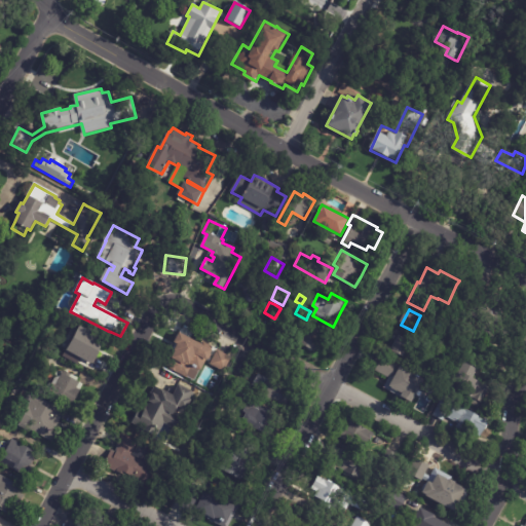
[(325,334),(326,334),(323,338),(325,340),(321,347),(318,346),(314,352),(297,342),(308,324),(325,334)]
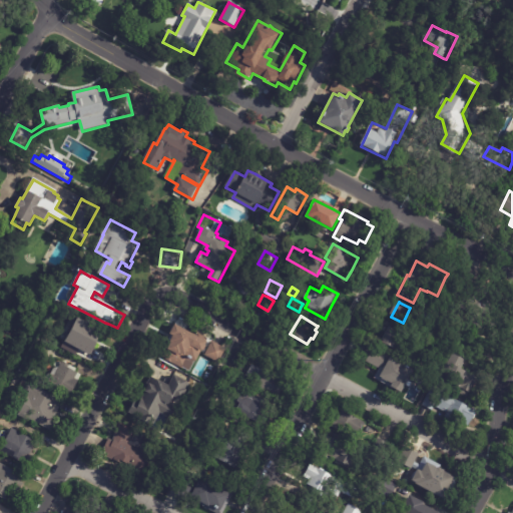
[(94,346),(88,358),(68,347),(72,339),(74,340),(84,323),(101,332),(94,346)]
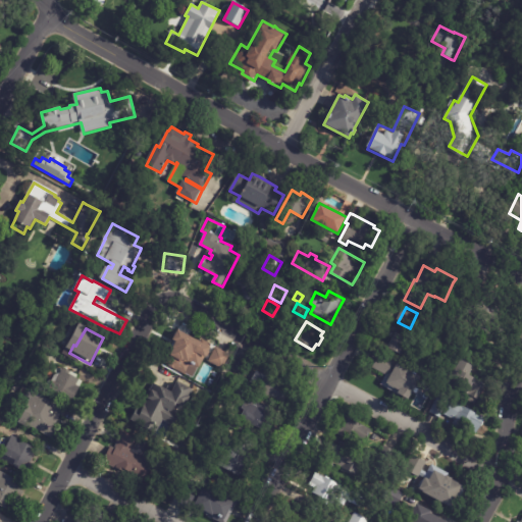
[(175,345),(176,342),(173,340),(178,329),(201,342),(202,340),(211,344),(210,346),(212,347),(206,358),(205,357),(194,377),(187,373),(186,375),(163,363),(169,352),(172,354),(175,349),(173,348),(175,345)]
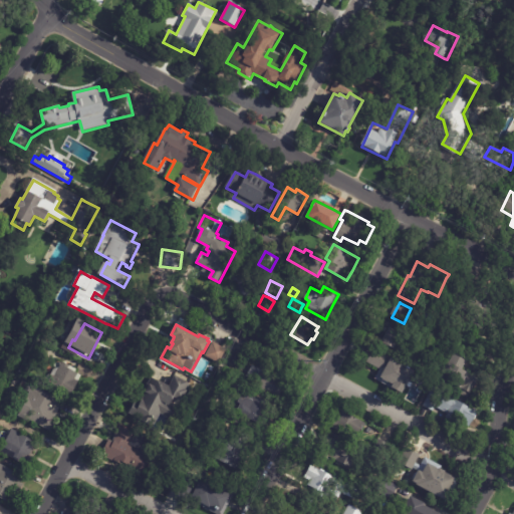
[(400,342),(399,345),(401,346),(398,352),(381,343),(389,329),(393,331),(396,325),(408,331),(404,337),(403,337),(400,342)]
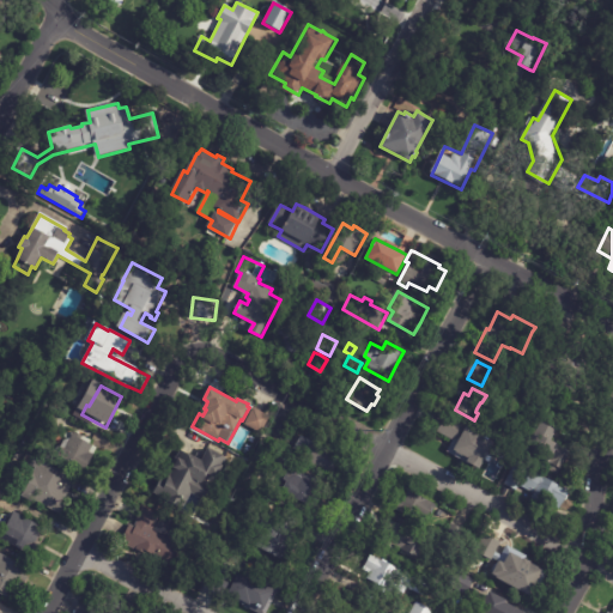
[(256,408),(272,417),(263,434),(247,425),(255,408),(256,408)]
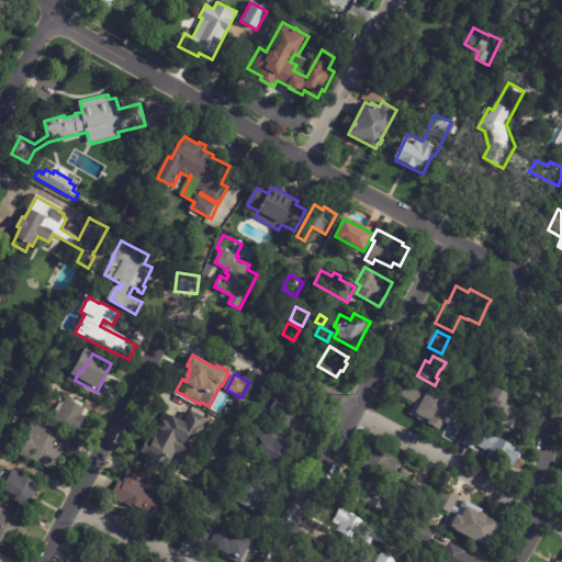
[(427,424),(412,415),(417,404),(403,396),(411,382),(456,406),(442,431),(427,424)]
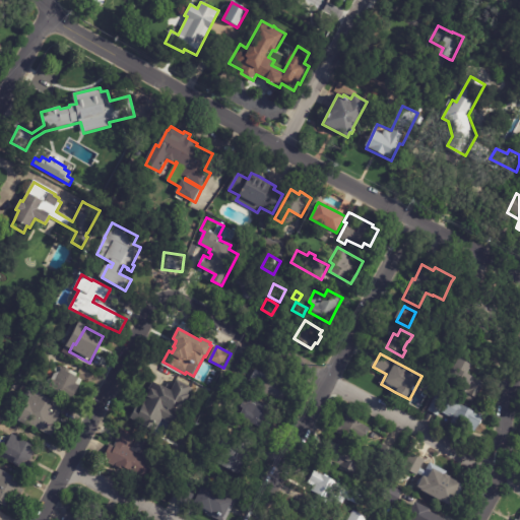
[(237,358),(246,362),(240,373),(231,368),(236,356),(237,358)]
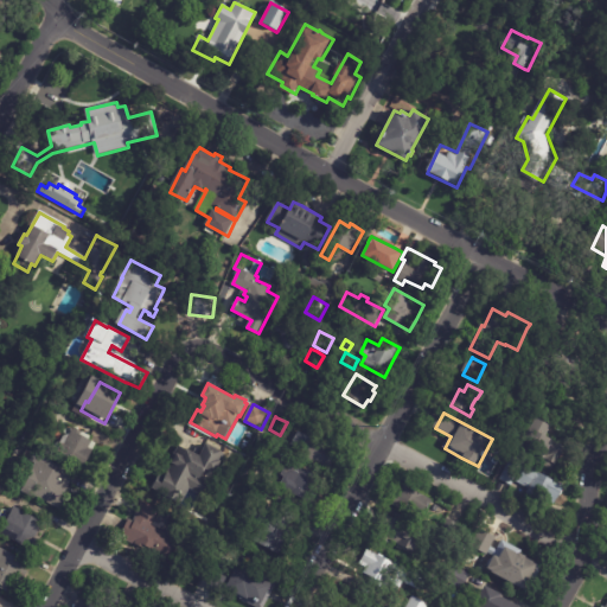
[(553,428),(548,439),(569,449),(557,473),(545,468),(549,461),(522,447),(536,420),(553,428)]
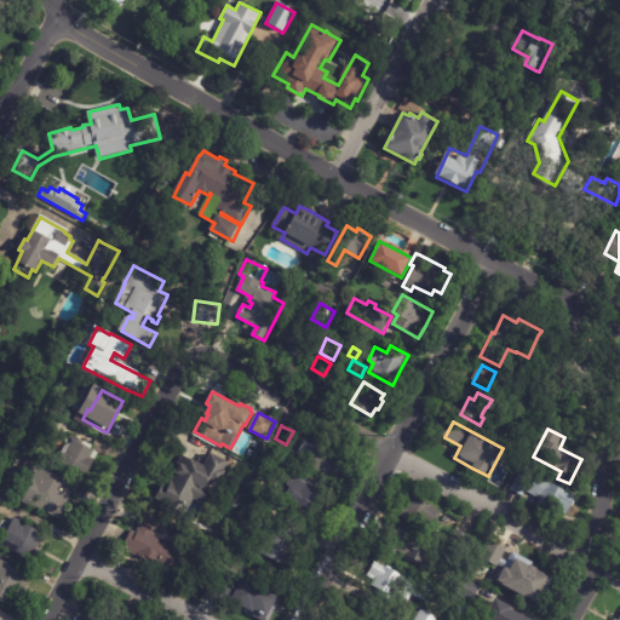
[(98,453),(101,454),(85,481),(57,465),(67,446),(73,445),(76,437),(95,447),(92,449),(98,453)]
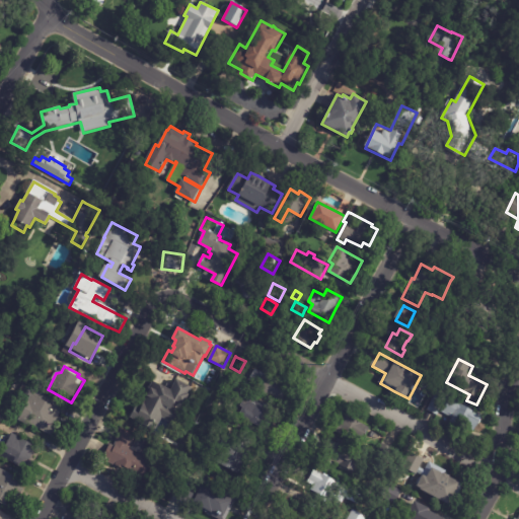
[(270,375),(273,376),(272,377),(282,382),(283,380),(290,384),(287,389),(288,390),(286,395),(285,394),(281,402),(256,390),(261,384),(250,379),(254,369),(269,376),(270,375)]
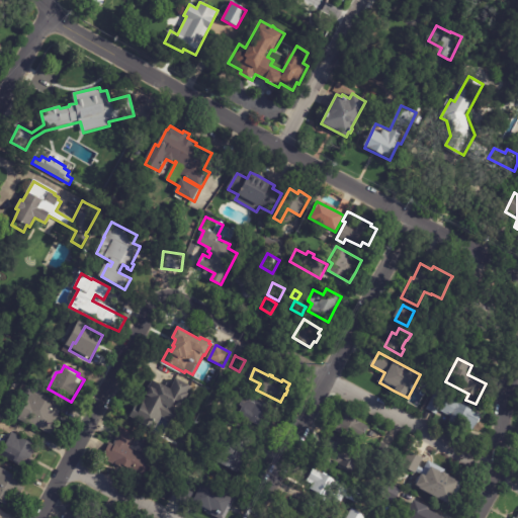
[(178,378),(191,386),(187,393),(190,395),(184,405),(178,401),(174,409),(179,411),(173,422),(161,416),(154,429),(131,416),(137,406),(141,408),(148,395),(145,394),(153,379),(171,390),(177,378),(178,378)]
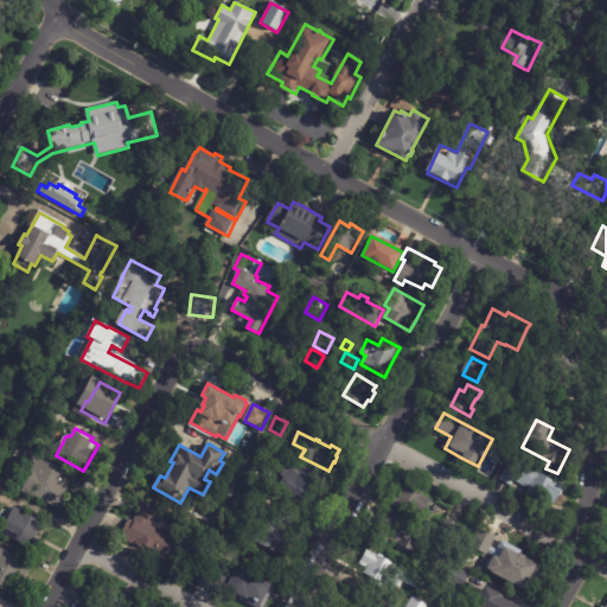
[(275,458),(270,468),(257,461),(264,449),(276,455),(275,458)]
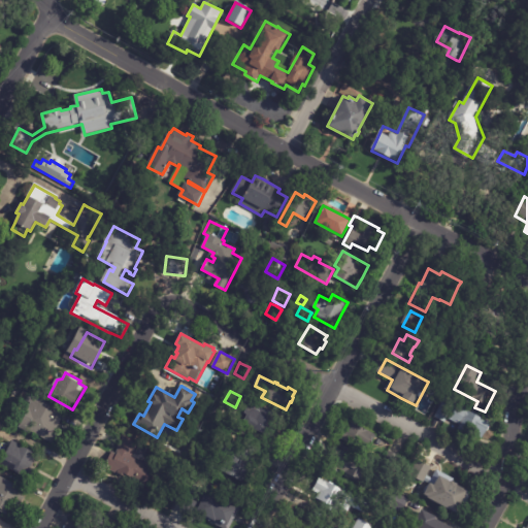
[(66,413),(56,432),(60,434),(54,444),(30,432),(29,433),(21,429),(31,408),(30,407),(32,403),(28,401),(31,394),(53,405),(54,404),(67,411),(66,413)]
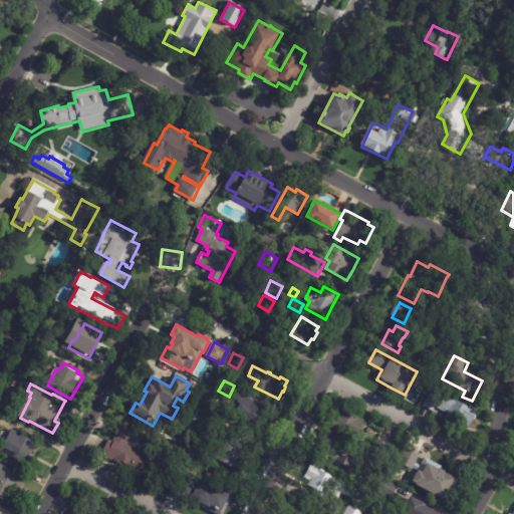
[(447,413),(441,410),(439,411),(436,409),(435,412),(424,406),(434,388),(480,413),(472,429),(457,421),(456,422),(448,418),(450,414),(447,413)]
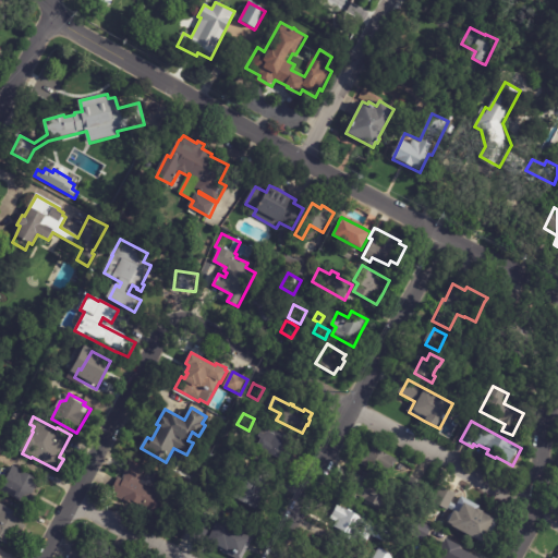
[(261,448),(263,445),(258,443),(267,425),(294,439),(289,448),(293,450),(291,453),(293,455),(288,464),(261,449),(261,448)]
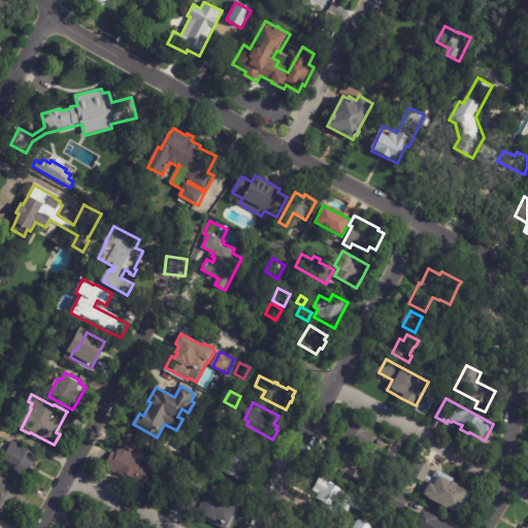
[(10,428),(5,438),(0,435),(0,422),(10,428)]
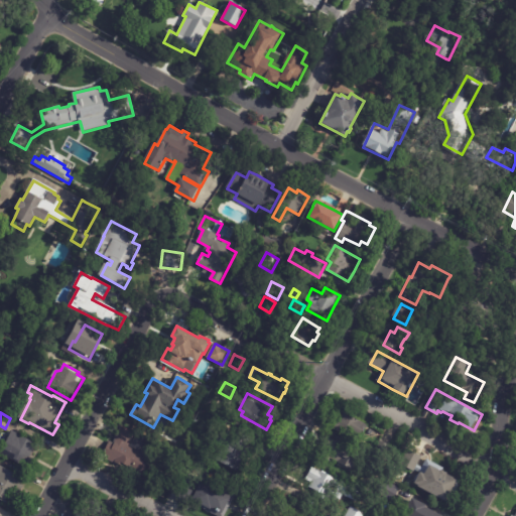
[(337,430),(345,413),(369,425),(366,431),(364,431),(361,437),(360,436),(358,439),(353,436),(352,439),(336,431),(337,430)]
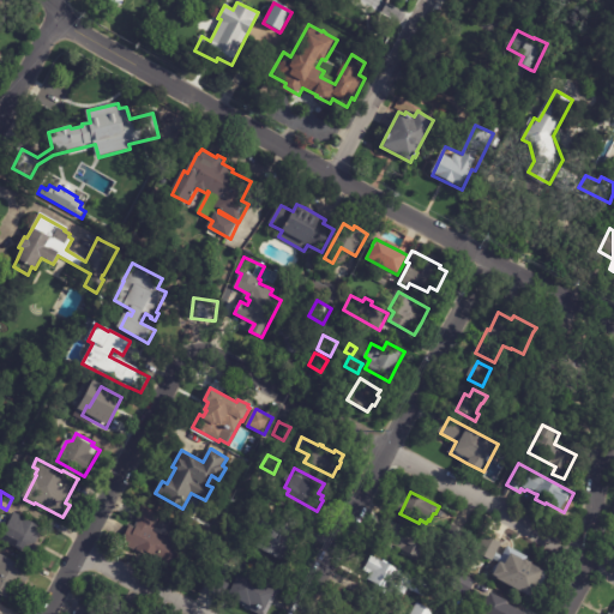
[(286,511),(286,510),(300,517),(293,533),(296,534),(282,561),(259,548),(268,533),(258,527),(252,513),(269,505),(275,519),(280,522),(286,511)]
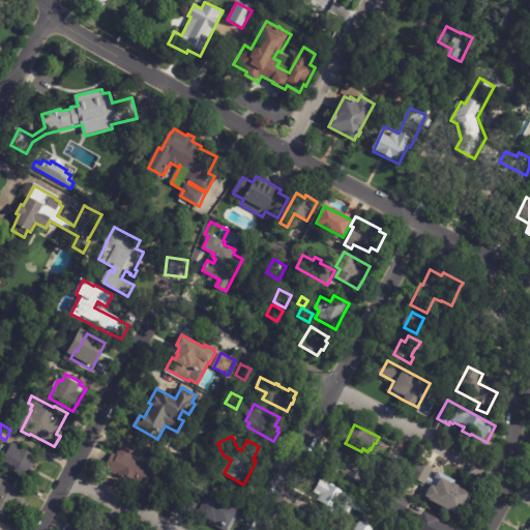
[(125,479),(106,470),(114,454),(117,455),(125,440),(141,448),(136,459),(143,463),(148,452),(168,463),(156,486),(151,483),(148,490),(129,479),(128,481),(125,479)]
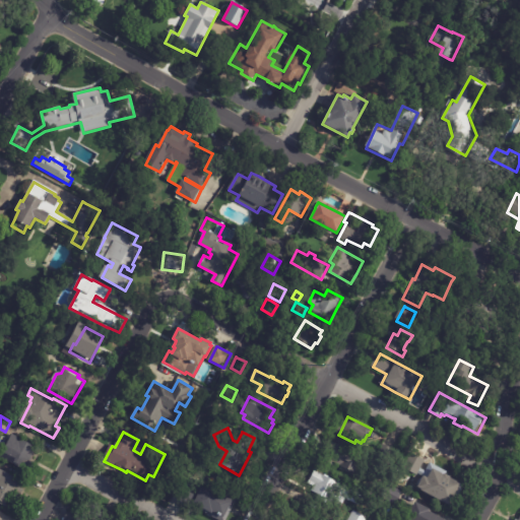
[(19,438),(38,449),(33,458),(34,458),(33,462),(39,465),(34,475),(1,457),(13,435),(19,438)]
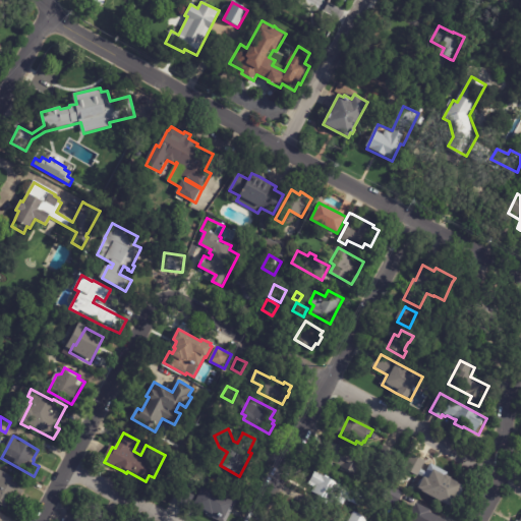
[(327,461),(331,452),(327,450),(331,442),(366,460),(358,476),(336,464),(334,468),(326,463),(327,461)]
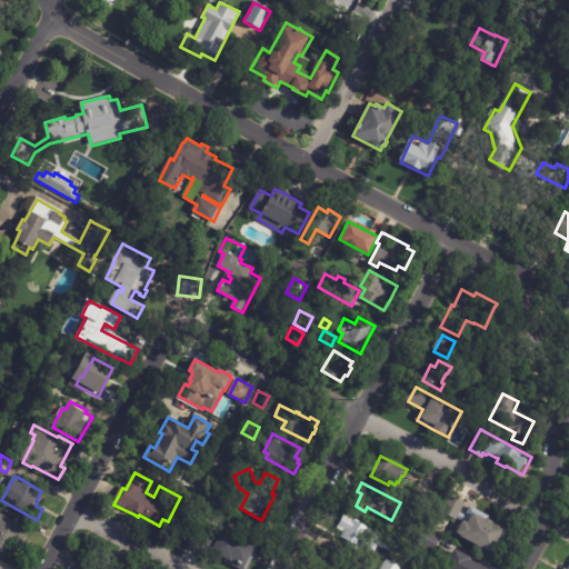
[(450,496),(467,503),(461,513),(467,516),(470,508),(490,518),(489,519),(497,522),(496,523),(508,530),(496,553),(463,538),(465,536),(459,533),(466,521),(459,518),(458,520),(441,511),(449,495),(450,496)]
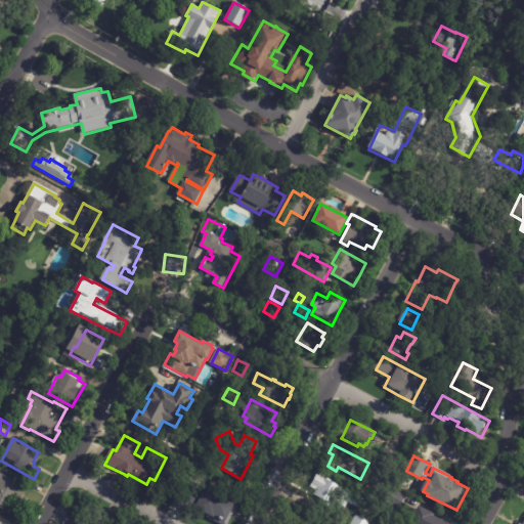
[(22,489),(18,495),(23,497),(16,509),(13,507),(9,514),(1,510),(2,508),(0,507),(0,475),(23,486),(22,489)]
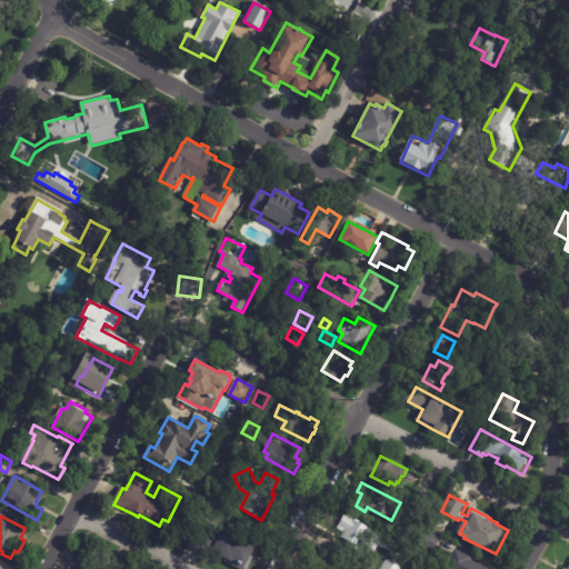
[(388,536),(402,543),(397,555),(387,550),(383,558),(369,551),(361,568),(342,559),(350,541),(337,536),(346,516),(388,536)]
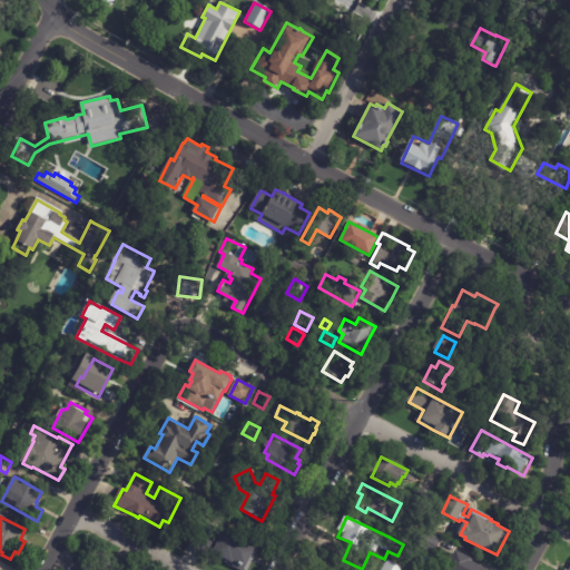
[(441,541),(434,556),(416,547),(424,531),(442,540),(441,541)]
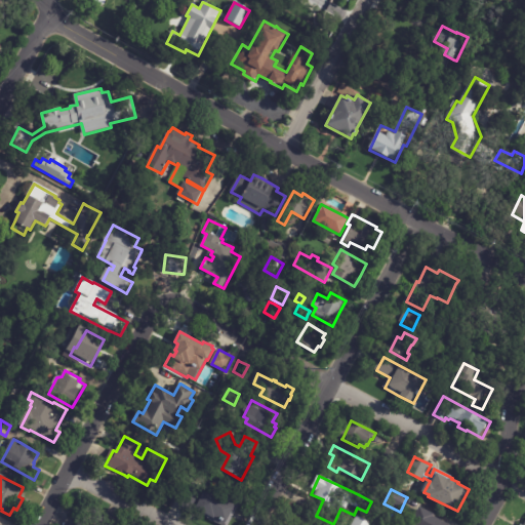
[(209,491),(237,506),(236,508),(237,508),(229,524),(217,518),(217,520),(199,510),(209,491)]
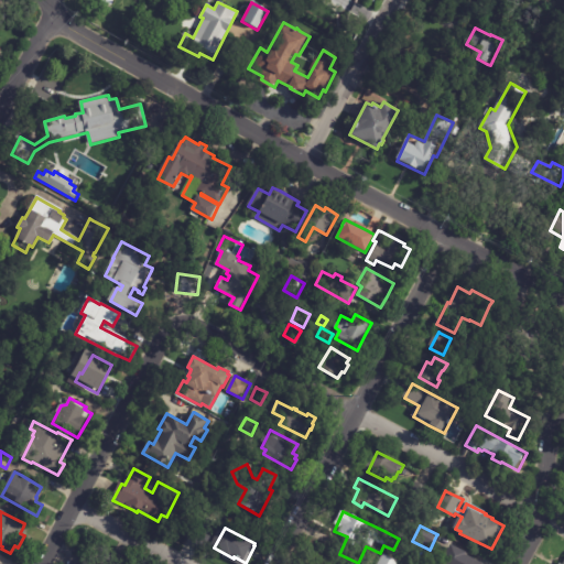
[(212,543),(209,549),(191,541),(196,529),(214,538),(212,543)]
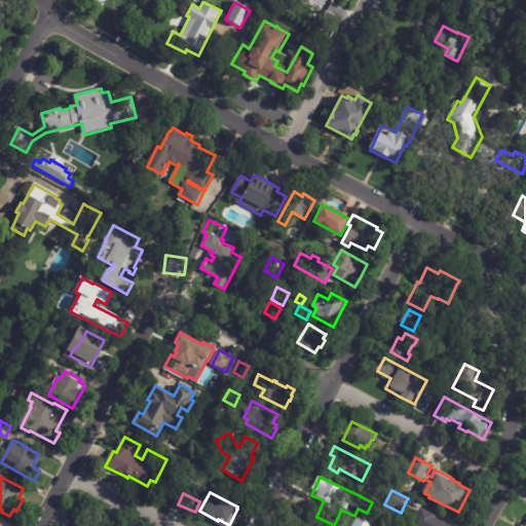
[(109,514),(119,519),(118,520),(126,524),(124,525),(95,525),(82,520),(89,505),(104,513),(105,511),(109,514)]
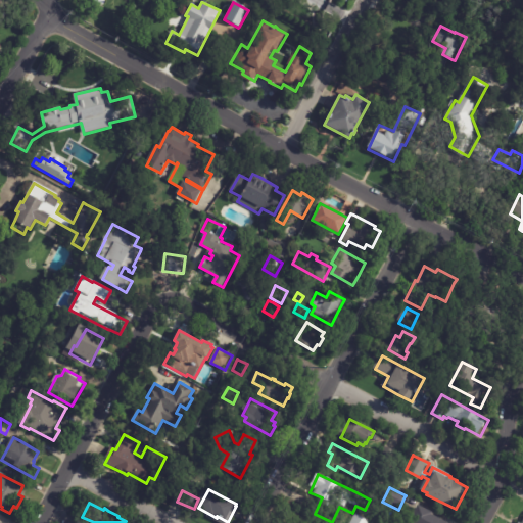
[(402,522),(405,521),(408,522),(418,507),(444,522),(402,522)]
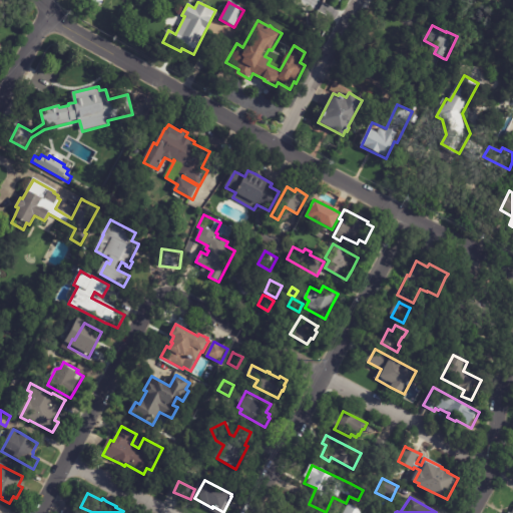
[(341,512),(360,512),(361,511),(346,504),(341,512)]
